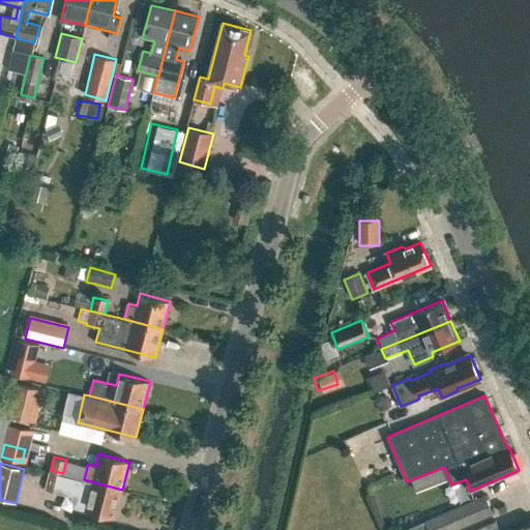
[(84,480),(51,472),(47,489),(80,497),(77,506),(75,505),(75,507),(85,509),(115,518),(122,490),(84,479),(84,480)]
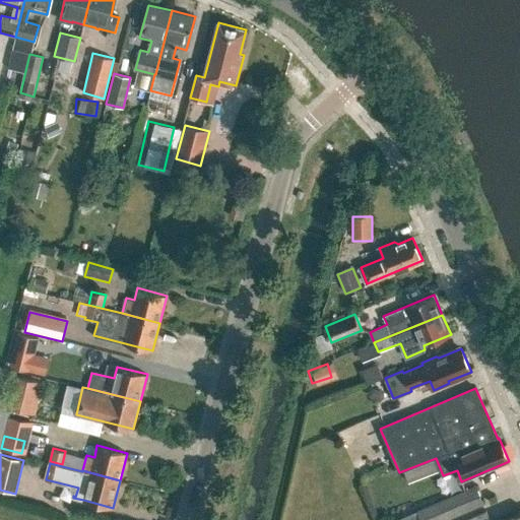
[(443,519),(483,504),(475,484),(416,510),(416,511),(419,519),(443,519)]
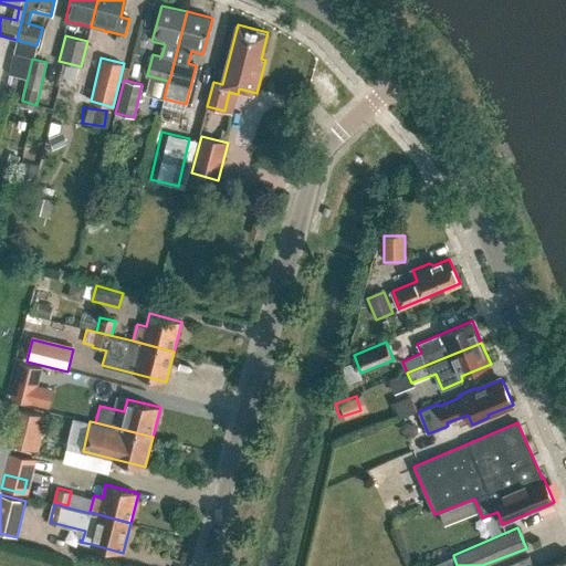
[(457,565),(453,556),(430,565),(457,565)]
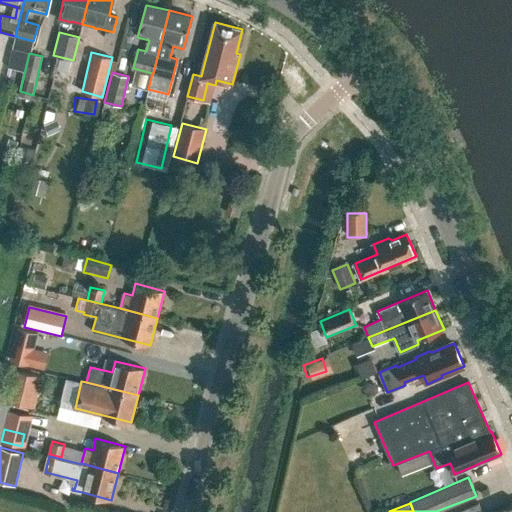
[(511,511),(511,504),(494,511),(482,511),(479,503),(458,511),(511,511)]
